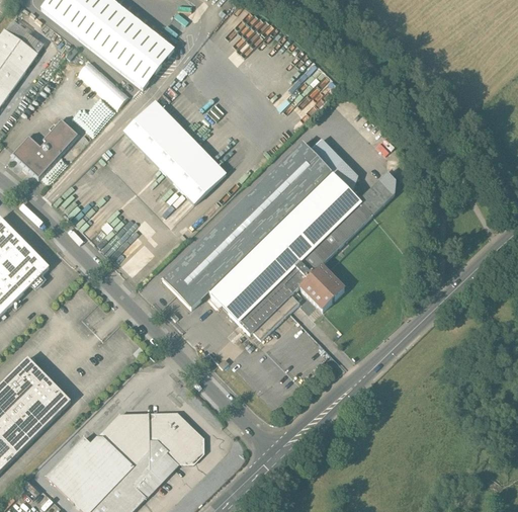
[(46,0),(40,7),(143,87),(153,74),(174,47),(114,0),(46,0)]
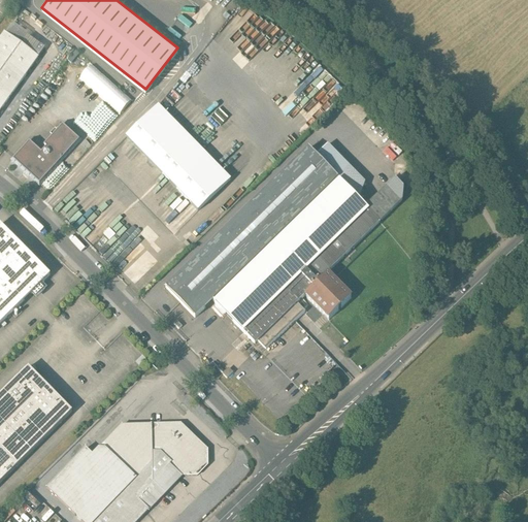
[(11,20),(0,34),(0,104),(44,44),(11,20)]
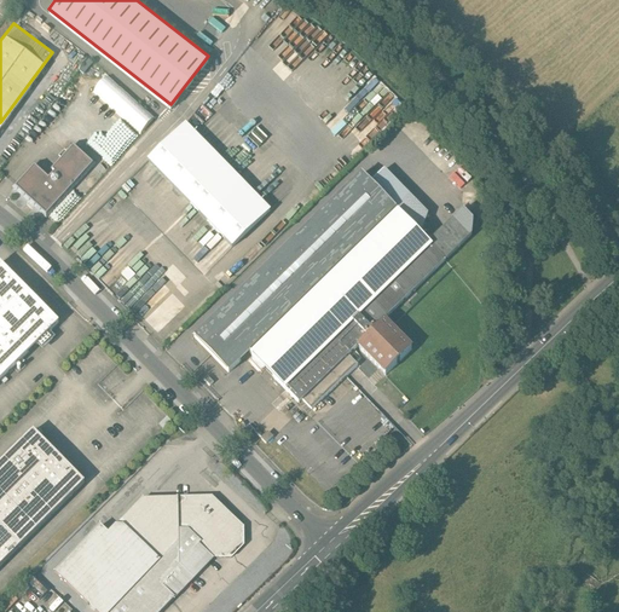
[(293,44),(302,33),(294,24),(283,34),(293,44)]
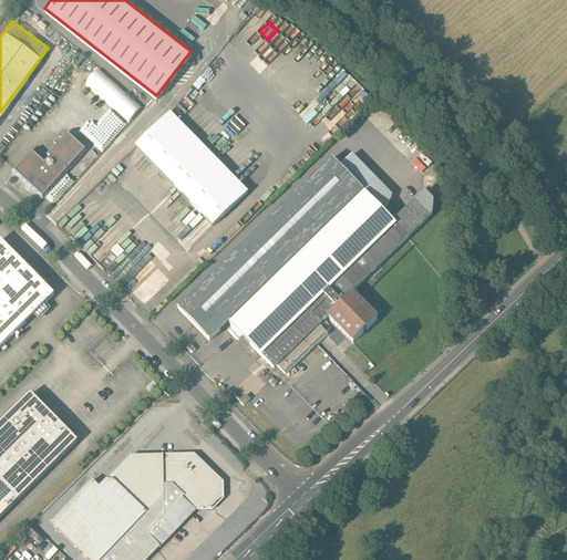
[(322,85),(331,95),(341,86),(332,76),(322,85)]
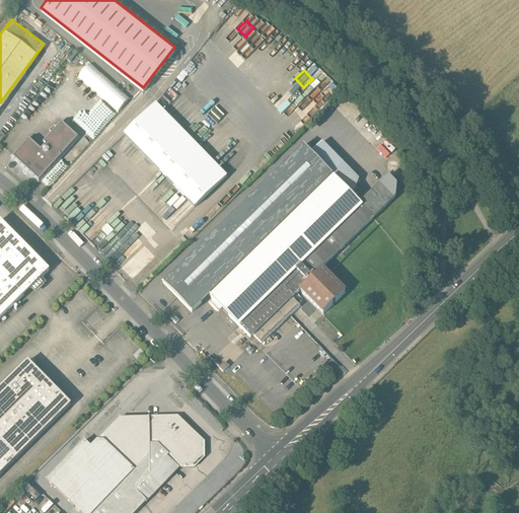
[(322,71),(294,98),(307,112),(336,84),(322,71)]
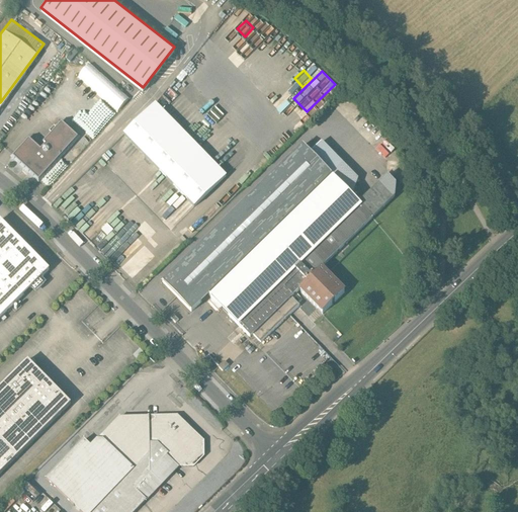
[(194,202),(226,172),(156,99),(123,130),(194,202)]
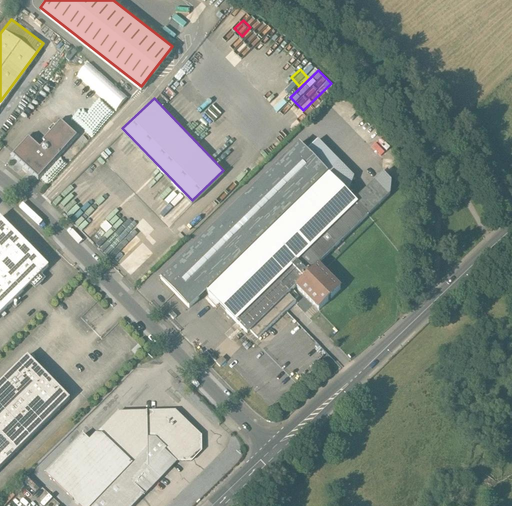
[(28,133),(13,150),(38,173),(76,131),(61,117),(43,136),(45,138),(40,144),(28,133)]
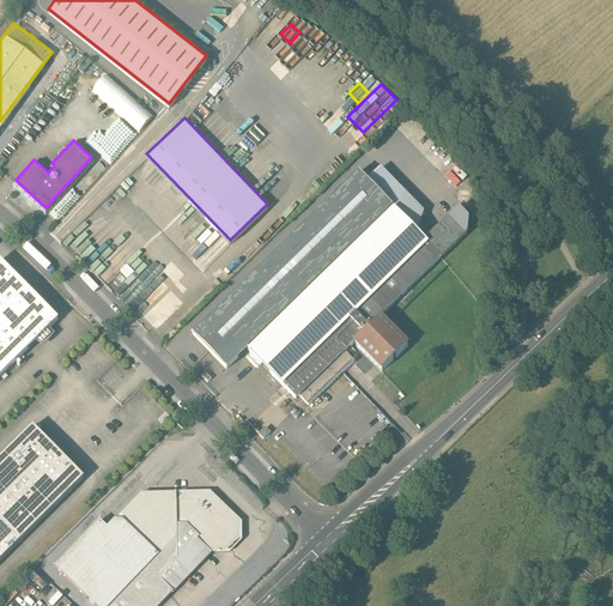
[(394,204),(416,226),(423,206),(380,163),(366,176),(394,204)]
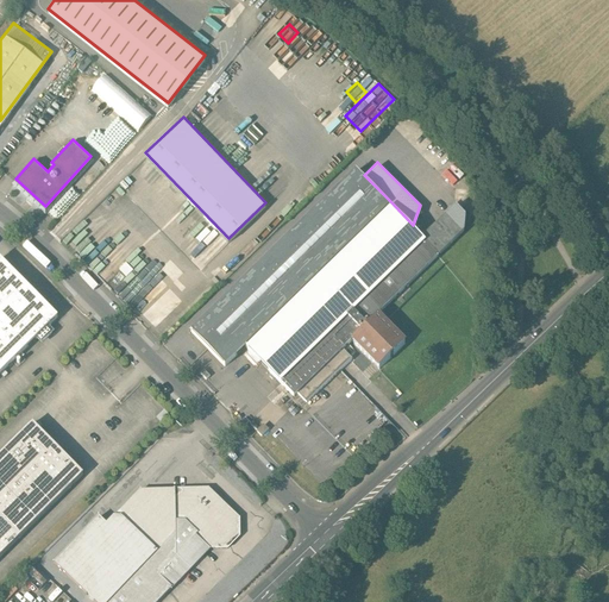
[(190,325),(225,361),(245,340),(248,343),(391,202),(364,175),(356,165),(190,325)]
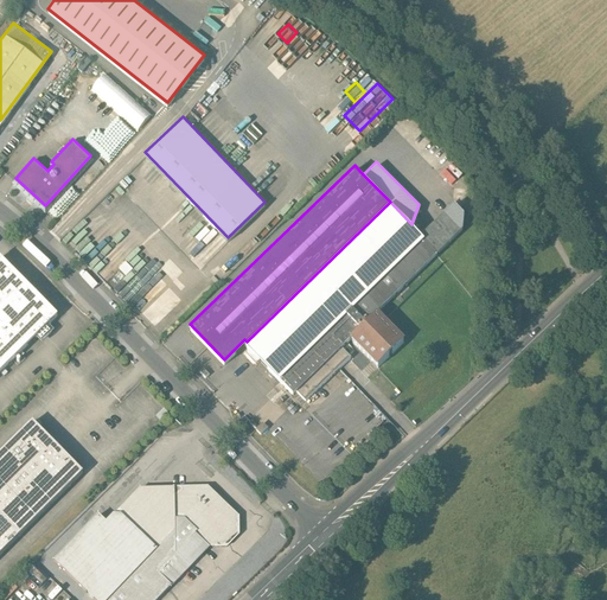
[(438,215),(420,233),(436,249),(462,224),(464,210),(454,199),(452,202),(438,215)]
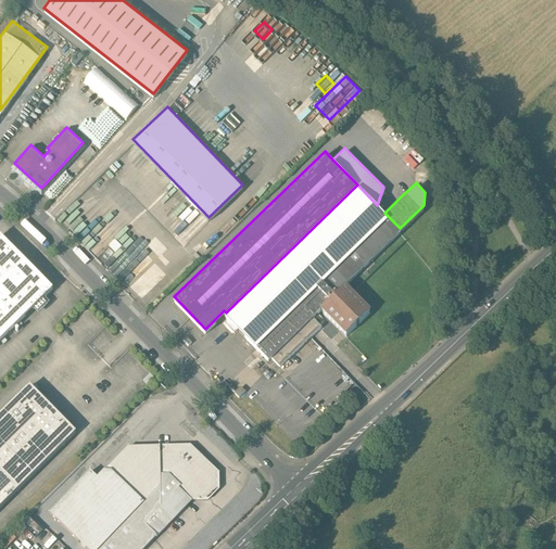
[(357,184),(226,313),(268,356),(272,353),(312,314),(320,305),(344,282),(349,278),(400,228),(384,213),(381,209),(377,205),(357,184)]
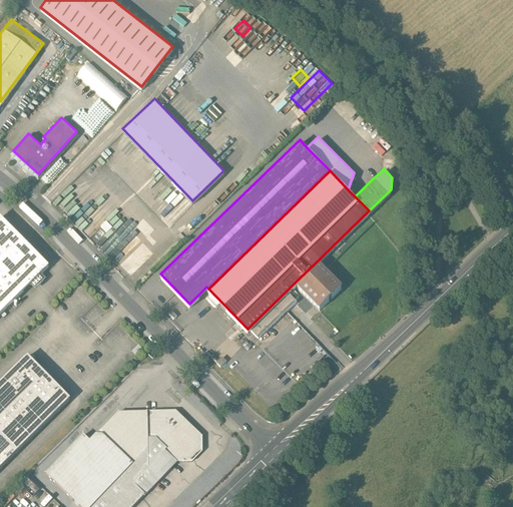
[(0,213),(0,212),(0,309),(48,262),(0,213)]
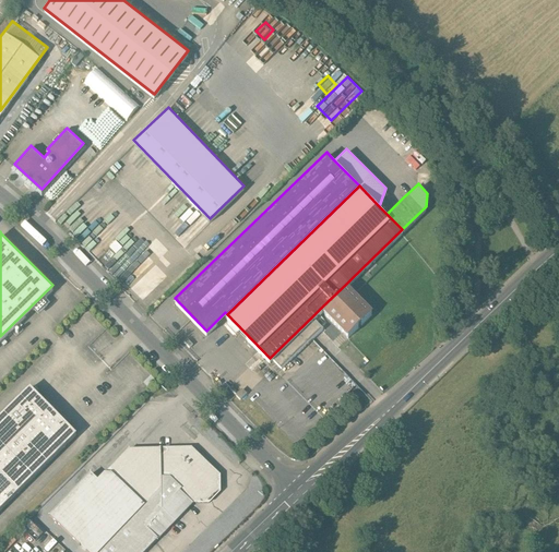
[(344,328),(347,333),(371,309),(346,284),(322,307),(344,328)]
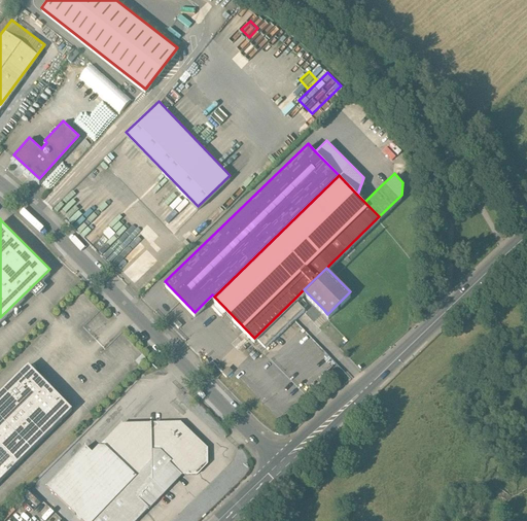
[(295,298),(257,335),(266,343),(294,315),(304,306),(295,298)]
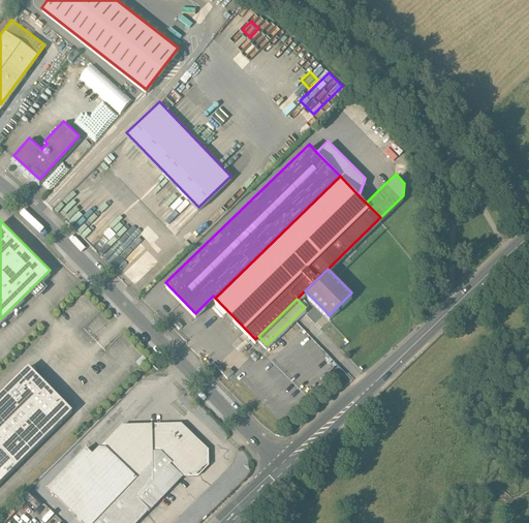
[(28,363),(0,390),(0,478),(72,407),(28,363)]
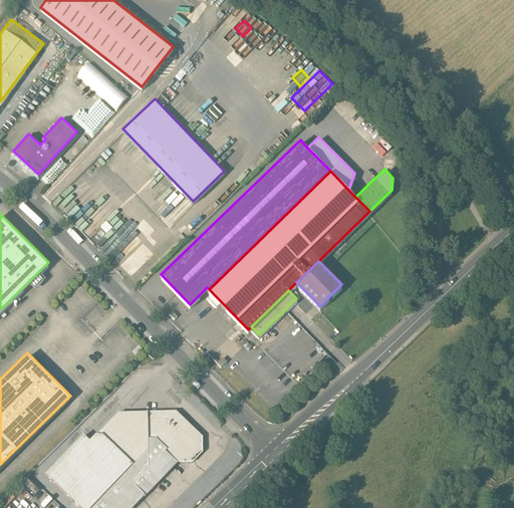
[(147,408),(147,412),(119,412),(100,431),(95,431),(89,437),(83,431),(45,470),(85,507),(127,507),(177,458),(192,458),(192,453),(197,448),(202,448),(202,432),(176,407),(147,408)]
